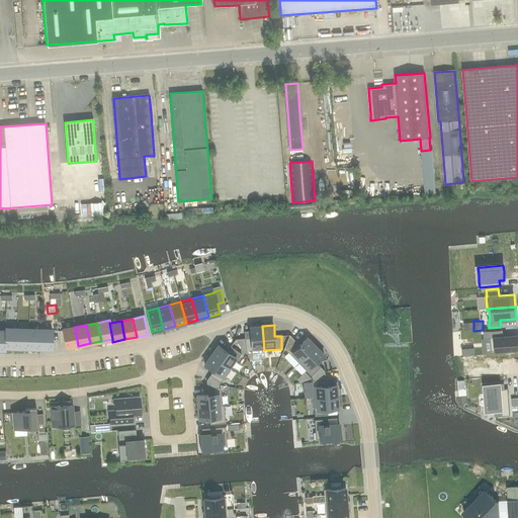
[(264,350),(262,326),(250,327),(250,331),(245,331),(245,338),(246,352),(247,354),(264,352),(264,350)]
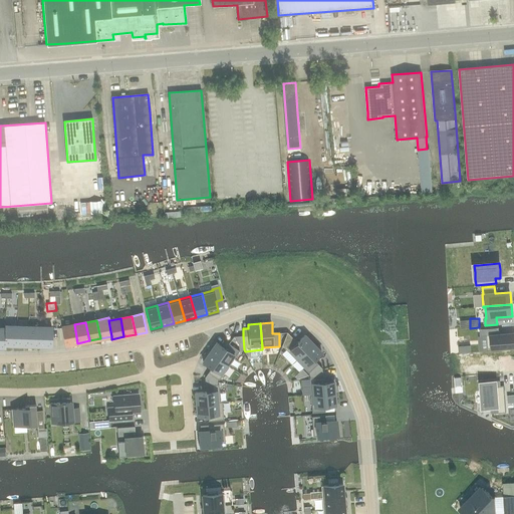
[(77,343),(74,324),(63,326),(66,345),(77,343)]
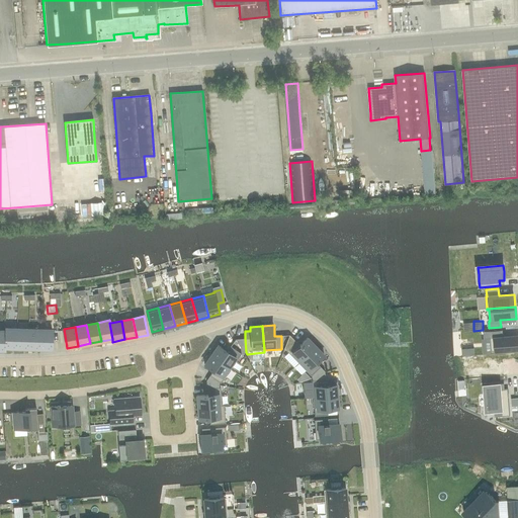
[(17,348),(17,329),(6,328),(5,331),(6,331),(5,347),(6,347),(17,348)]
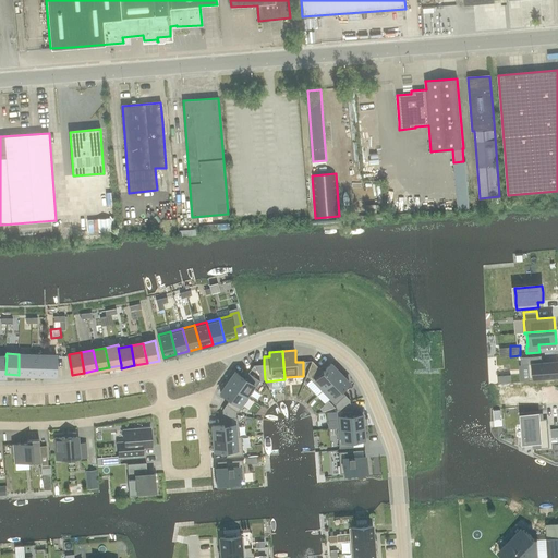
[(31,375),(32,354),(19,354),(19,375),(31,375)]
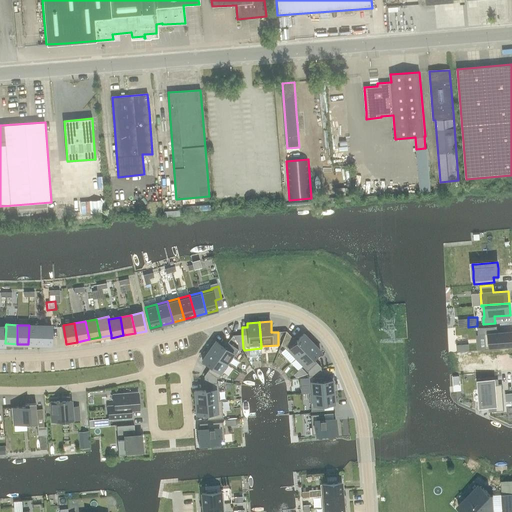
[(40,345),(40,326),(29,325),(28,344),(40,345)]
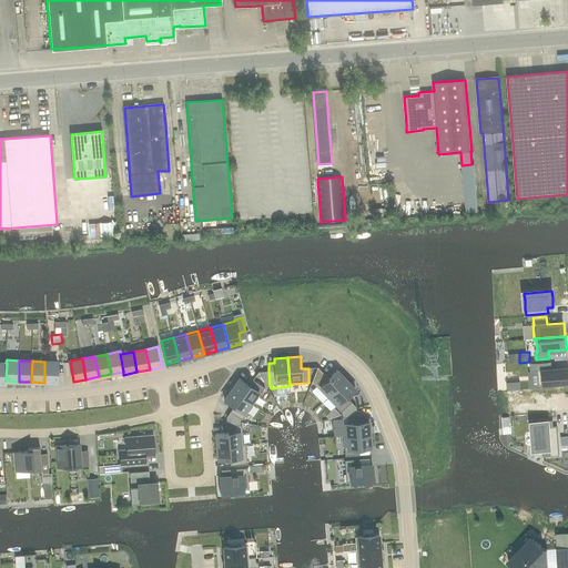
[(58,362),(44,362),(44,383),(57,383),(58,362)]
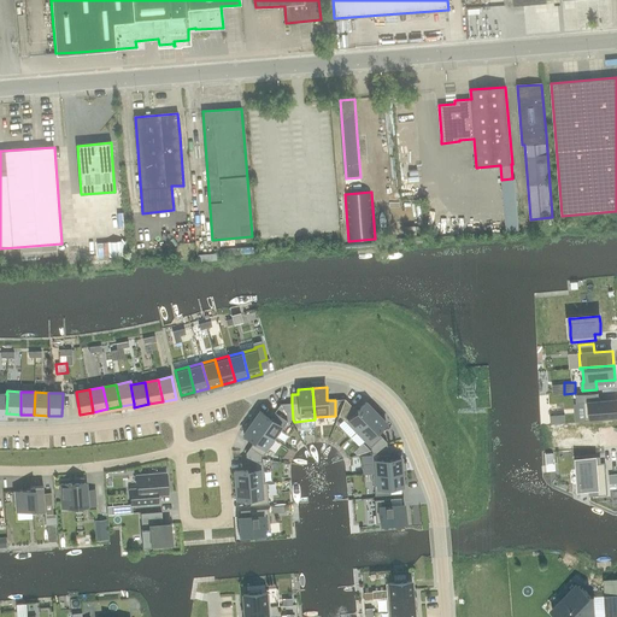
[(599,393),(576,395),(577,404),(585,403),(586,418),(616,416),(616,400),(600,401),(599,393)]
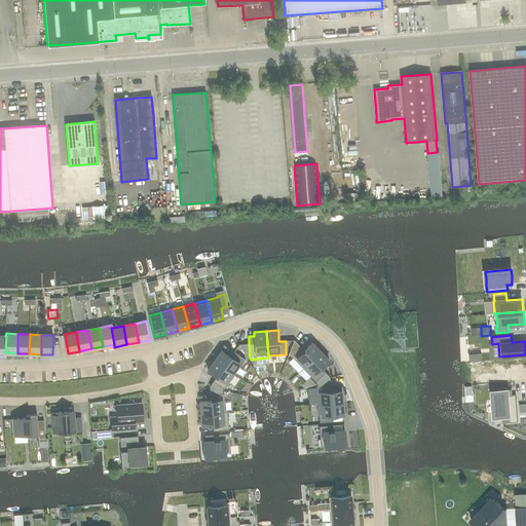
[(303,369),(321,351),(312,343),(305,350),(300,346),(291,355),(303,369)]
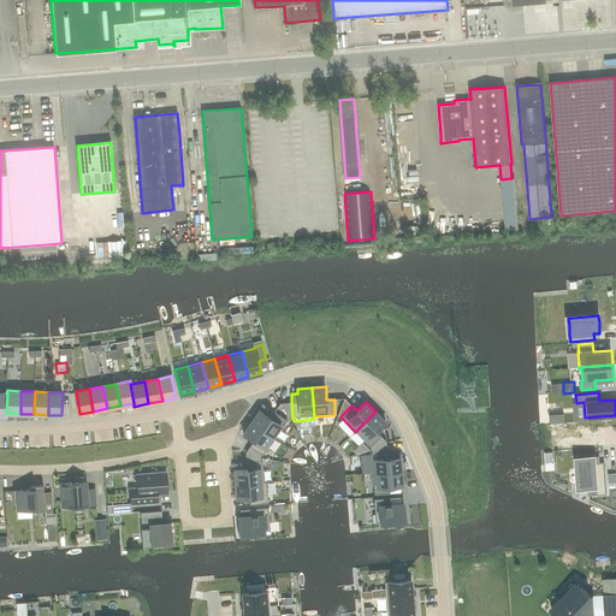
[(276,438),(288,420),(274,412),(271,418),(260,410),(252,421),(276,438)]
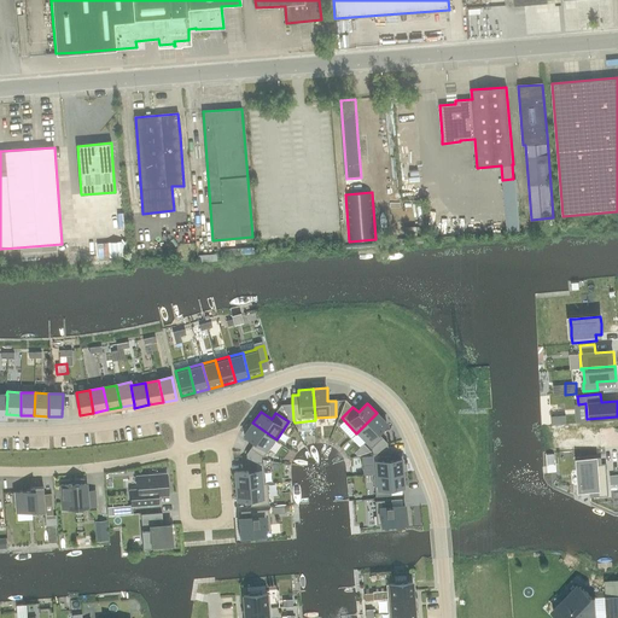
[(372,449),(383,437),(378,432),(388,424),(377,413),(356,433),(365,442),(372,449)]
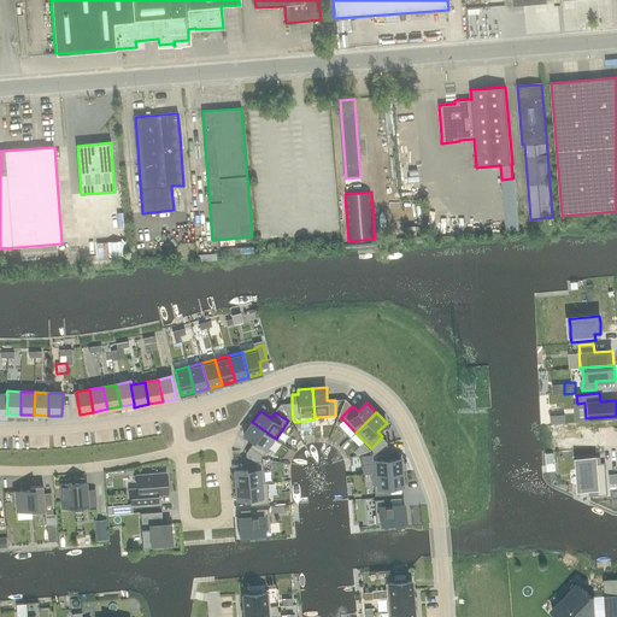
[(264,456),(276,439),(252,422),(244,434),(254,441),(251,446),(264,456)]
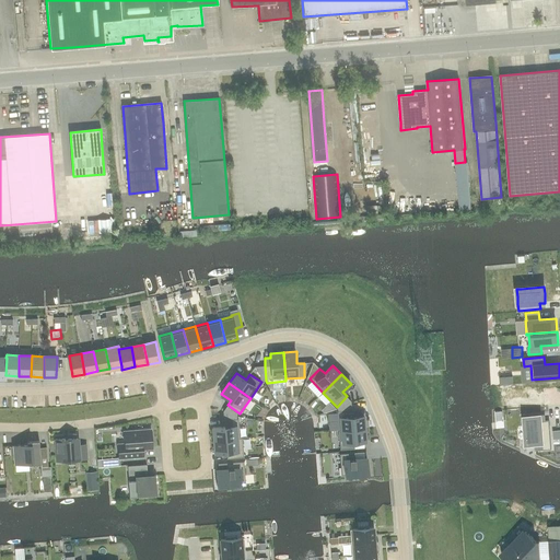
[(365,429),(364,416),(352,417),(352,410),(338,411),(339,431),(365,429)]
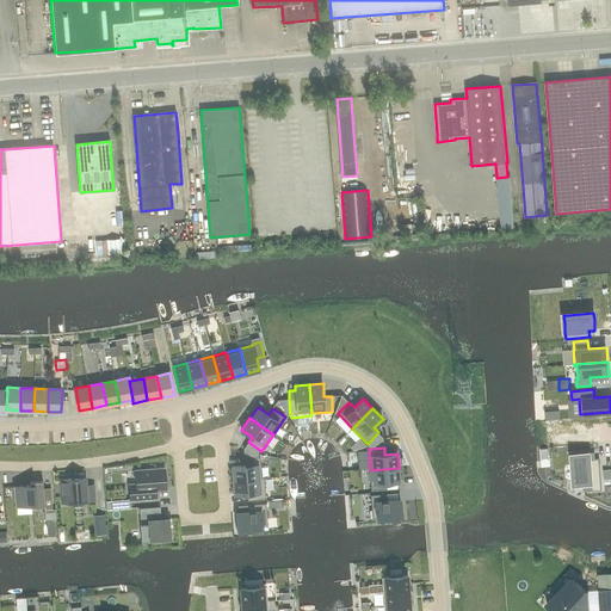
[(579,454),(573,455),(574,480),(575,480),(575,485),(584,483),(592,483),(592,491),(602,489),(599,458),(591,460),(591,454),(579,455),(579,454)]
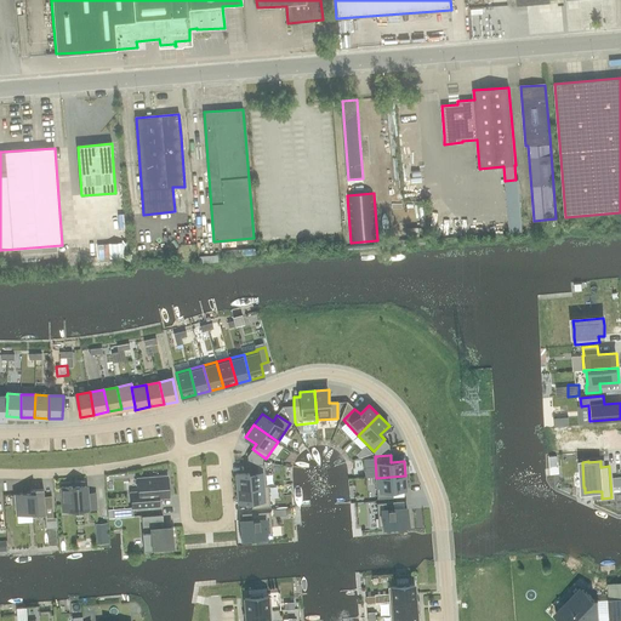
[(266,485),(265,465),(249,466),(249,473),(237,474),(238,489),(266,486),(266,485)]
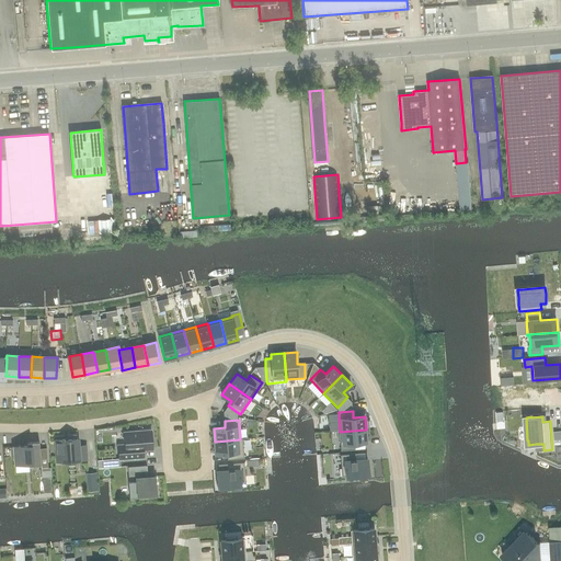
[(145,457),(144,451),(144,449),(153,449),(151,430),(124,432),(125,444),(118,445),(119,459),(145,457)]
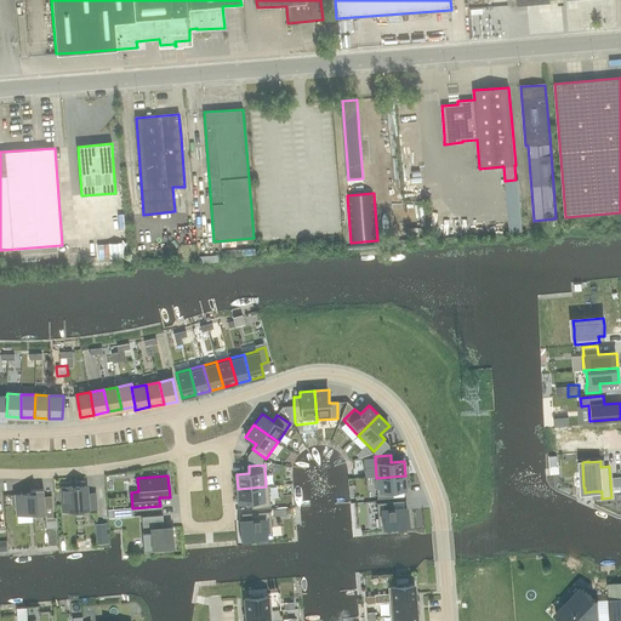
[(393,497),(393,490),(406,490),(405,476),(376,478),(377,499),(393,497)]
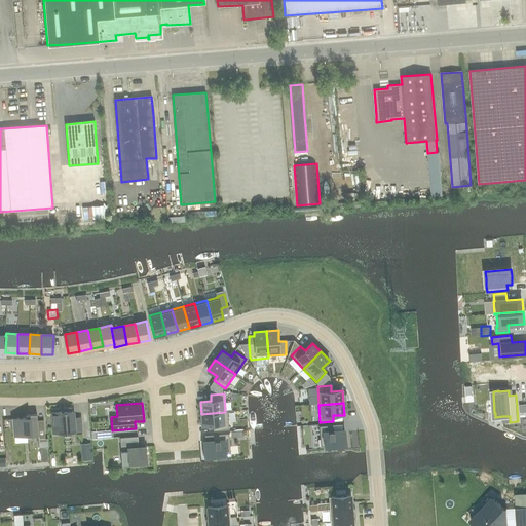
[(229,429),(228,411),(225,411),(225,412),(201,414),(202,425),(213,424),(214,431),(229,429)]
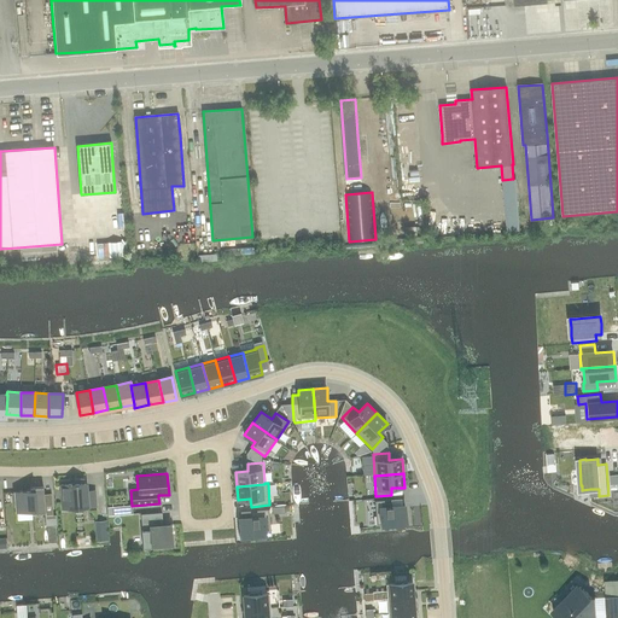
[(73,484),(62,485),(63,505),(75,503),(75,502),(87,501),(87,507),(97,507),(95,490),(87,491),(86,484),(73,485),(73,484)]
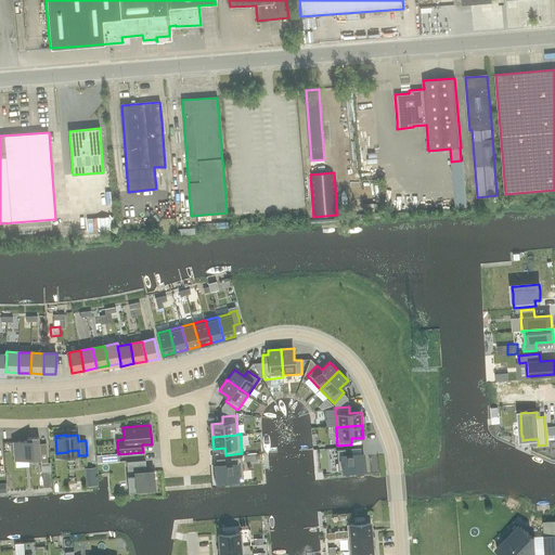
[(52,473),(51,463),(47,463),(47,456),(46,451),(46,443),(40,443),(39,437),(27,438),(27,440),(13,441),(15,460),(29,459),(29,461),(41,460),(42,473),(44,473),(50,473),(52,473)]
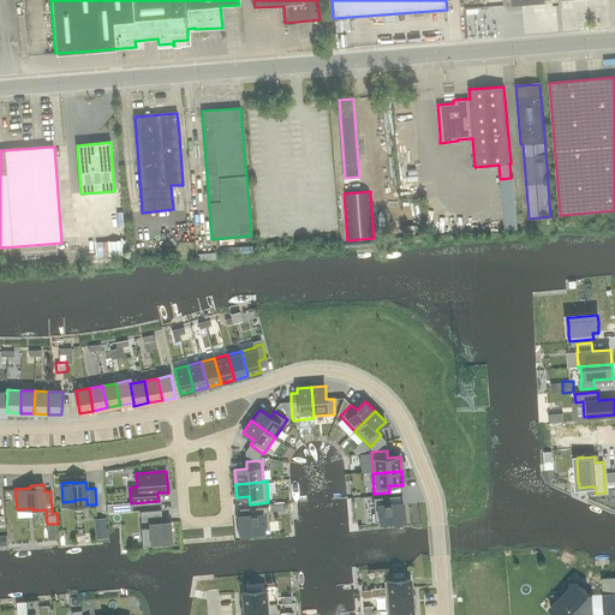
[(405,524),(404,503),(390,505),(389,497),(374,499),(375,521),(390,521),(390,525),(405,524)]
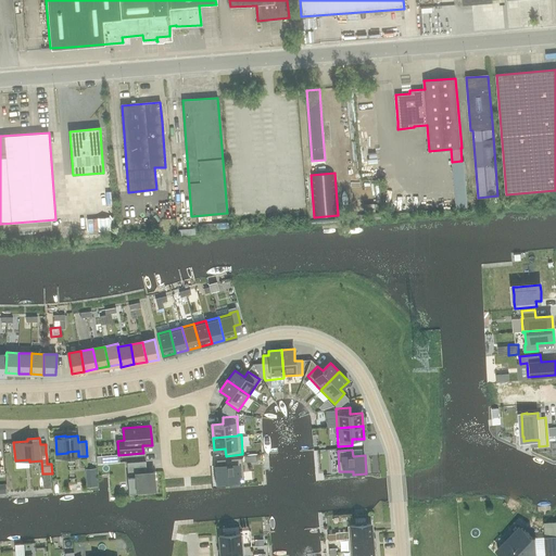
[(121,463),(119,455),(118,455),(102,457),(102,465),(121,463)]
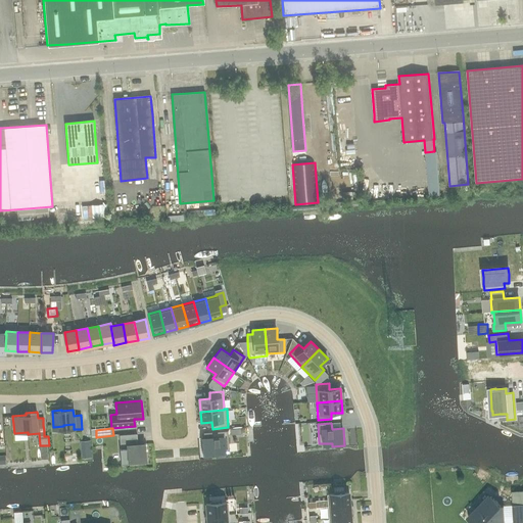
[(230,450),(228,431),(214,432),(201,433),(203,456),(212,456),(230,454),(230,450)]
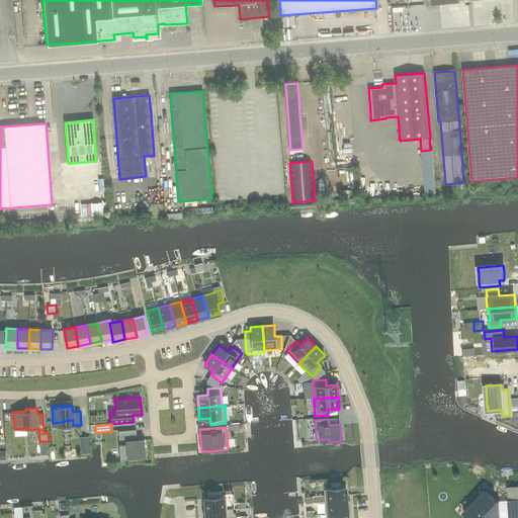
[(145,455),(144,440),(126,441),(125,436),(119,436),(120,445),(119,445),(120,459),(130,458),(130,456),(145,455)]
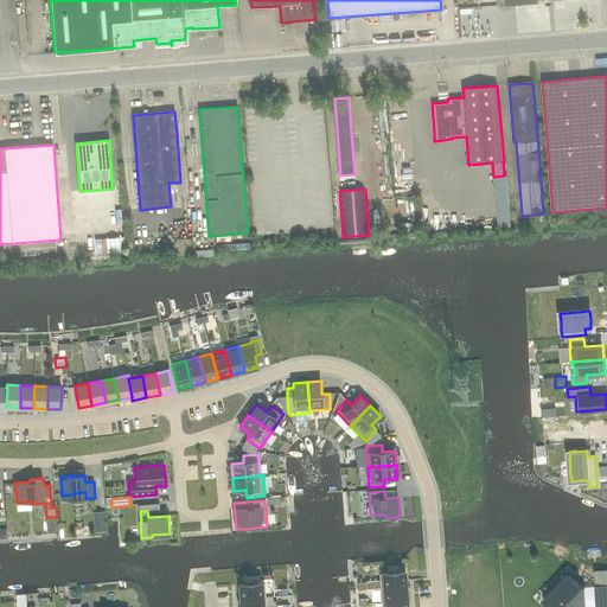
[(407,587),(406,573),(401,573),(400,570),(388,570),(388,574),(383,574),(384,588),(407,587)]
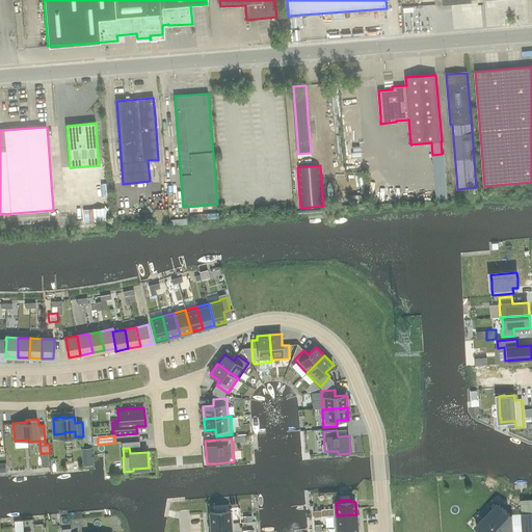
[(525,513),(522,513),(523,531),(531,530),(531,504),(524,505),(525,513)]
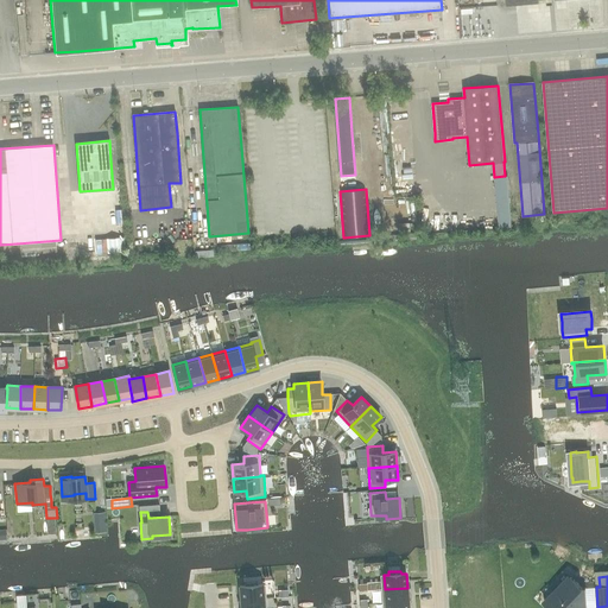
[(549,600),(545,605),(549,607),(583,607),(588,607),(587,588),(582,588),(582,587),(571,577),(559,589),(548,590),(549,600)]
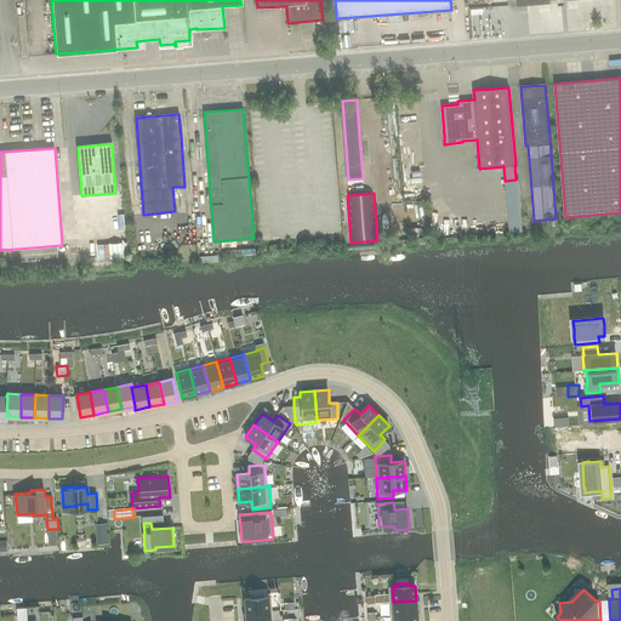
[(250,598),(245,599),(246,613),(272,611),(271,597),(263,597),(263,594),(250,596),(250,598)]
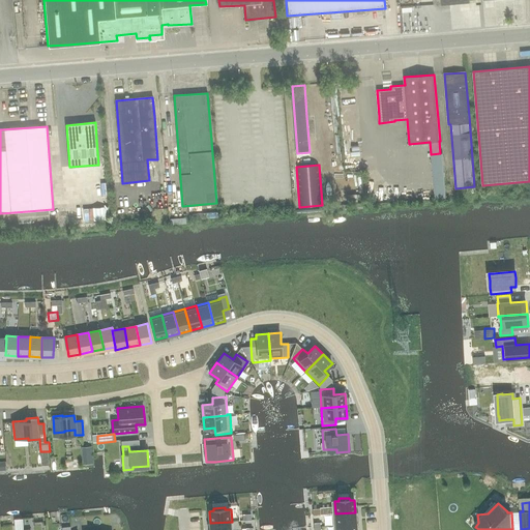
[(356,524),(355,512),(335,513),(332,513),(333,526),(356,524)]
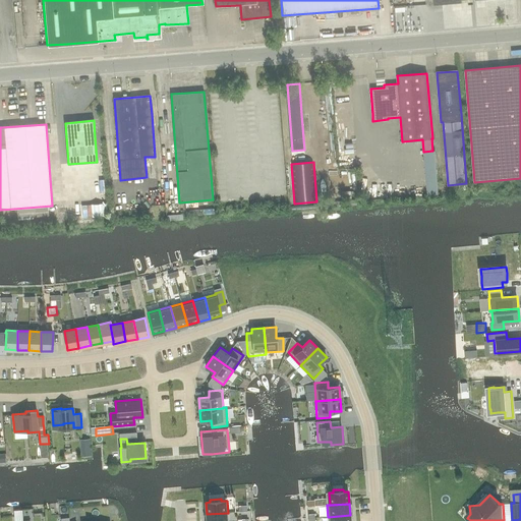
[(456,520),(457,510),(438,509),(437,520),(456,520)]
